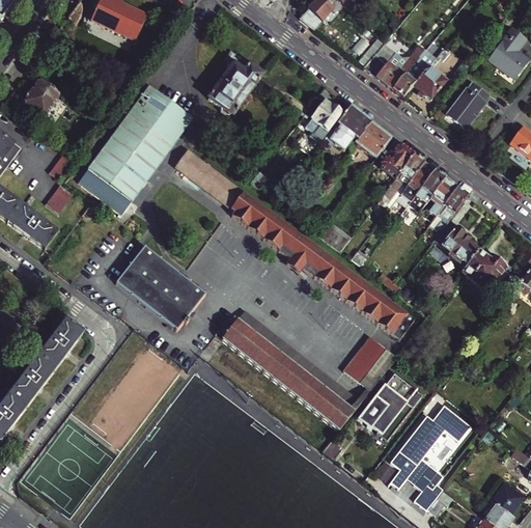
[(0,0),(0,16),(2,18),(15,0),(0,0)]
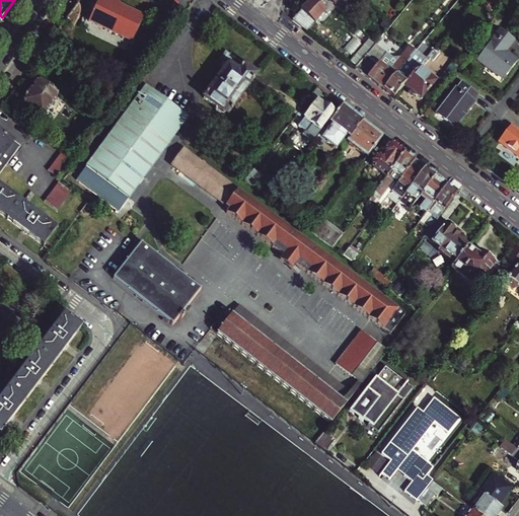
[(97,0),(90,15),(134,37),(145,11),(123,0),(97,0)]
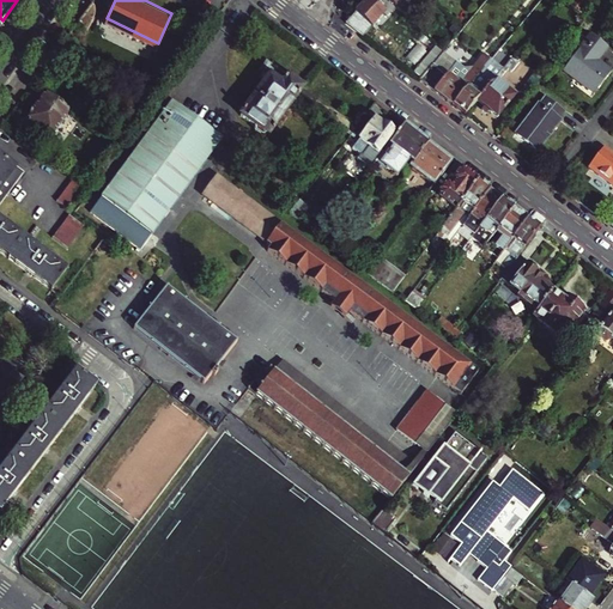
[(356,10),(346,19),(362,32),(383,10),(386,13),(395,4),(390,0),(362,0),(354,8),(356,10)]
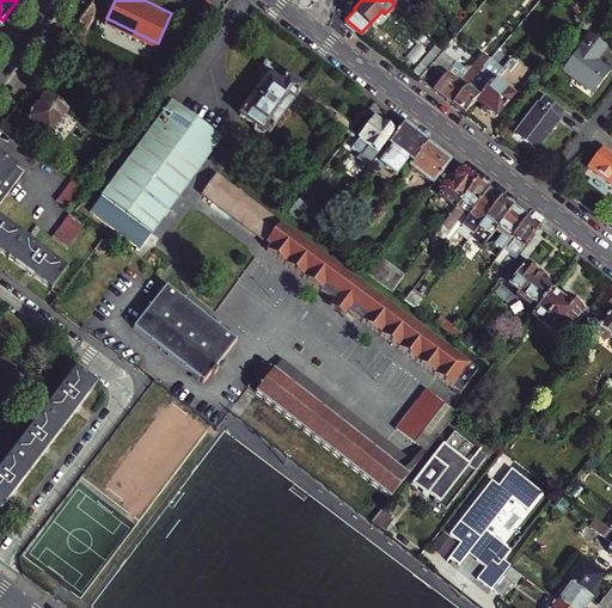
[(390,0),(395,4),(407,14),(411,11),(404,2),(405,1),(404,0),(390,0)]
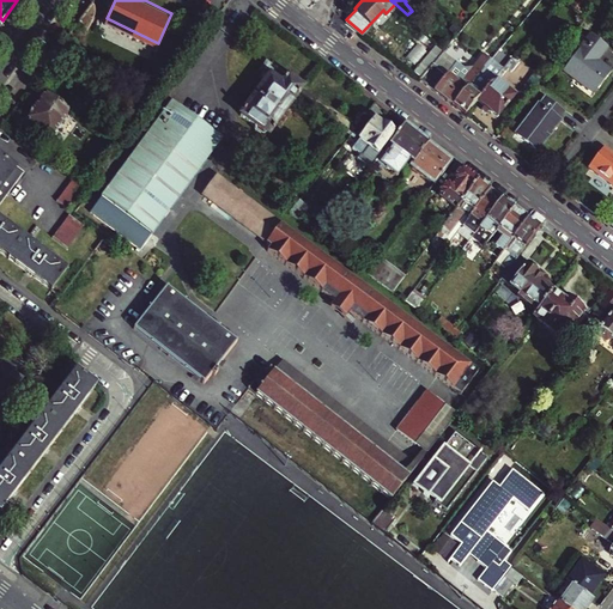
[(563,66),(594,90),(611,68),(598,58),(607,43),(590,30),(563,66)]
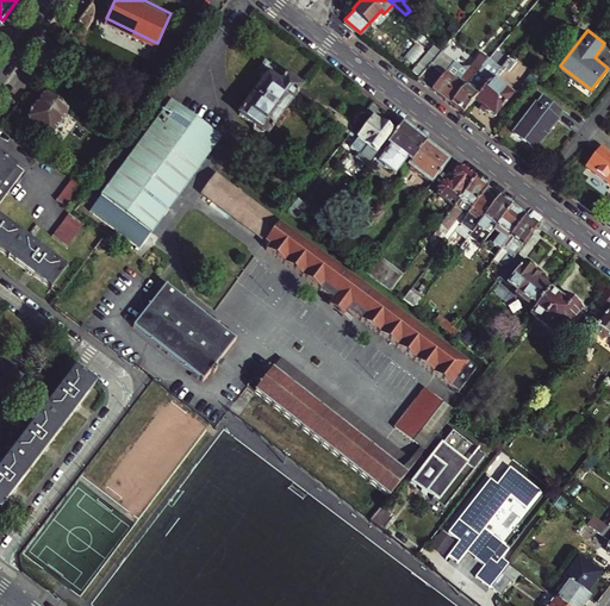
[(415,61),(427,47),(418,39),(406,52),(415,61)]
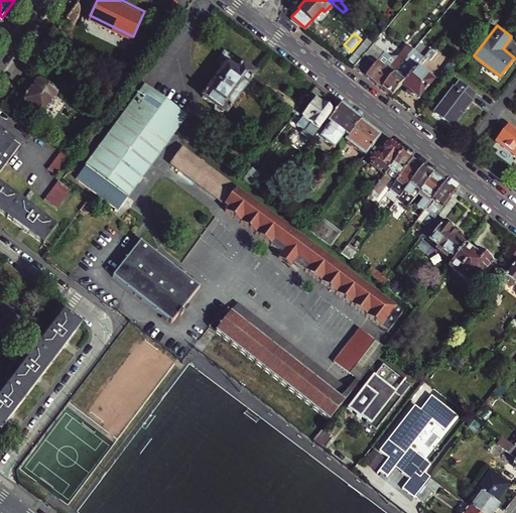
[(415,63),(401,82),(407,87),(404,89),(409,93),(411,90),(418,96),(431,78),(417,66),(426,54),(429,56),(436,48),(432,44),(420,58),(415,63)]
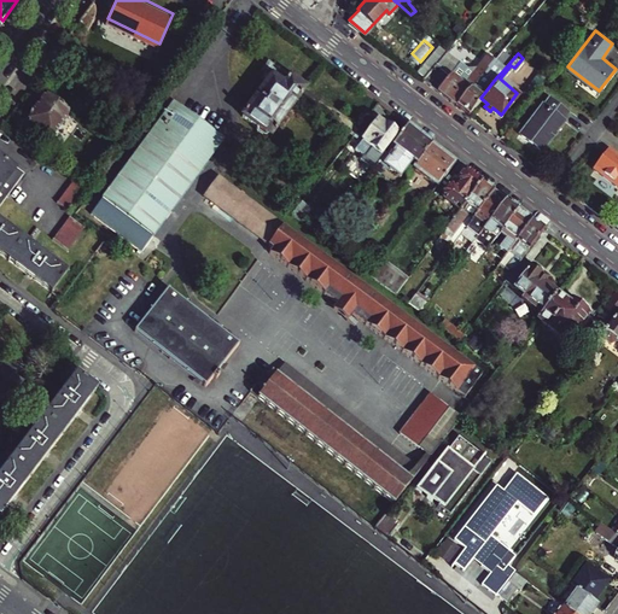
[(318,101),(322,95),(268,58),(262,66),(272,74),(245,112),(260,122),(260,127),(266,132),(269,130),(270,129),(273,132),(302,91),(318,101)]
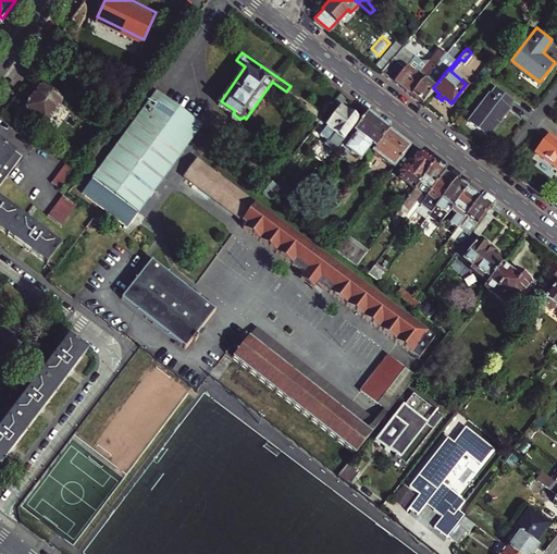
[(419,76),(394,54),(381,70),(411,93),(437,60),(440,59),(433,53),(420,70),(422,72),(419,76)]
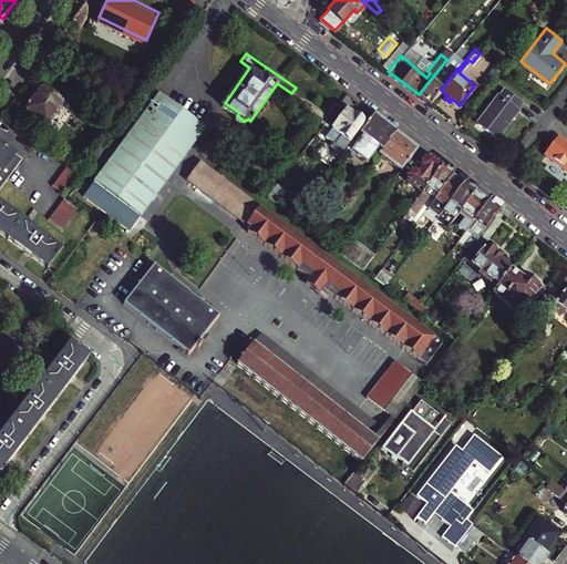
[(452,67),(445,61),(419,94),(430,103),(441,90),(456,70),(462,64),(457,61),(452,67)]
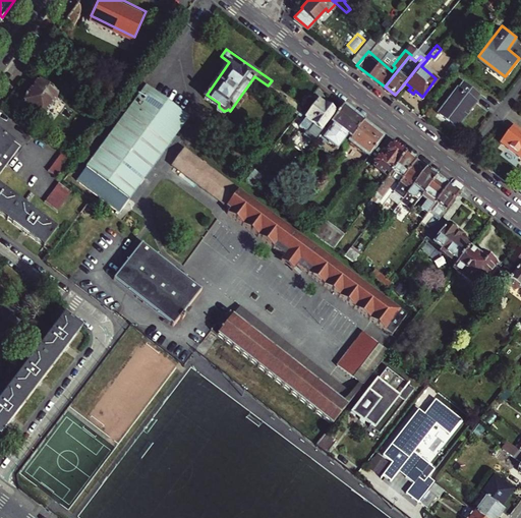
[(60,92),(39,76),(22,99),(44,114),(60,92)]
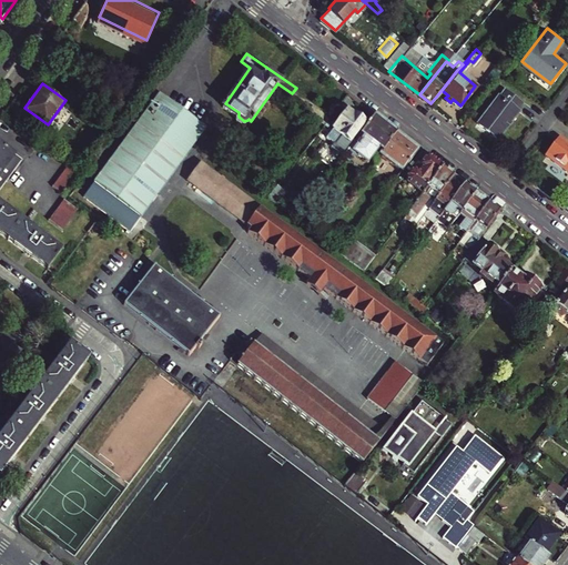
[(519,108),(524,101),(505,87),(499,93),(498,92),(477,120),(498,137),(520,109),(519,108)]
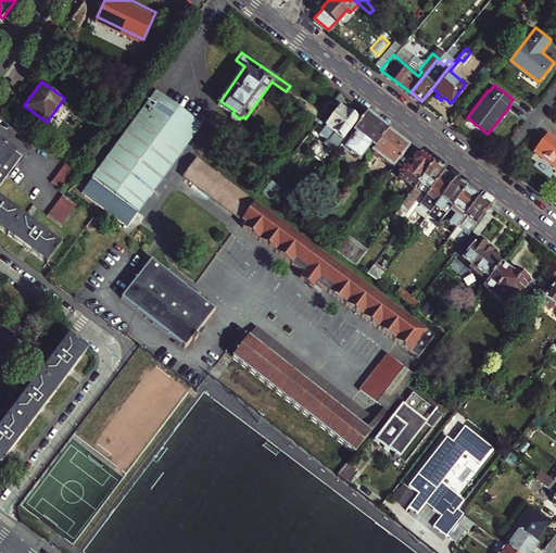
[(155,90),(81,189),(128,223),(201,125),(155,90)]
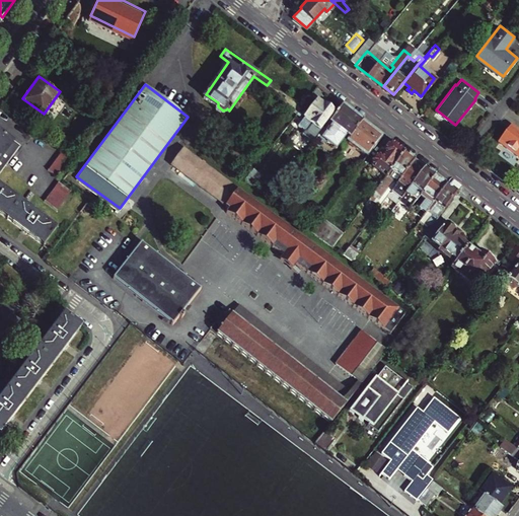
[(326,123),(335,113),(332,111),(332,109),(324,103),(323,104),(317,99),(299,123),(306,129),(312,121),(319,127),(324,121),(326,123)]
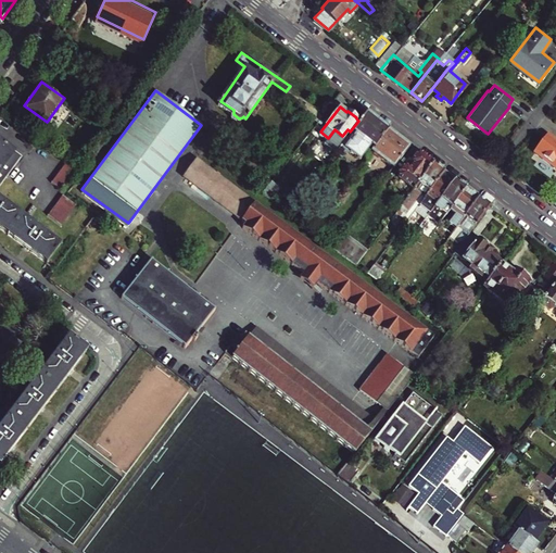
[(358,121),(350,132),(336,149),(341,153),(345,149),(349,150),(350,148),(358,153),(362,153),(370,141),(375,143),(388,126),(367,110),(358,121)]
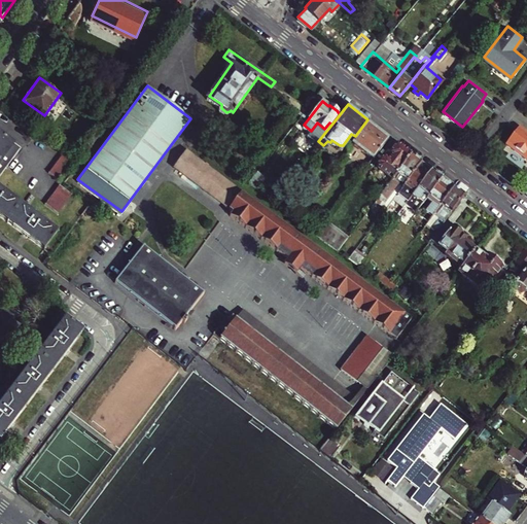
[(388,135),(367,119),(355,136),(354,137),(355,142),(373,155),(388,135)]
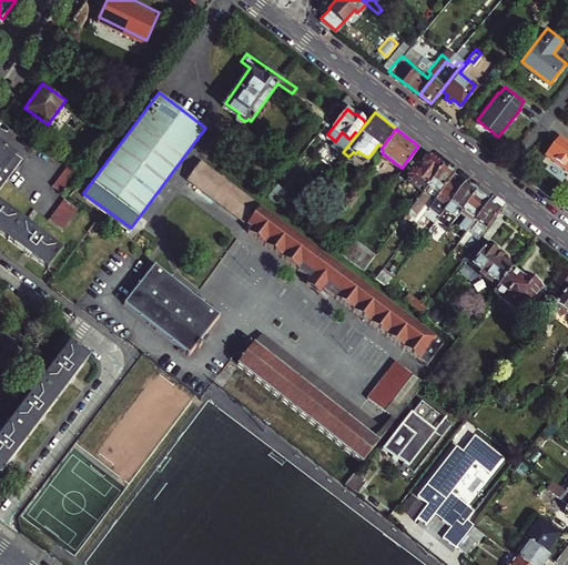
[(567,140),(559,133),(545,152),(567,169),(567,140)]
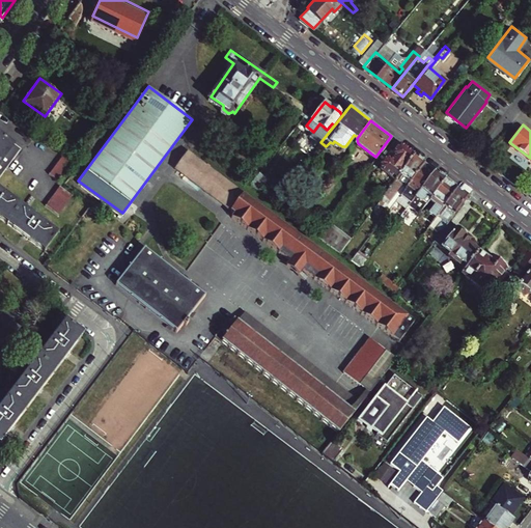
[(0,131),(0,172),(20,146),(0,131)]
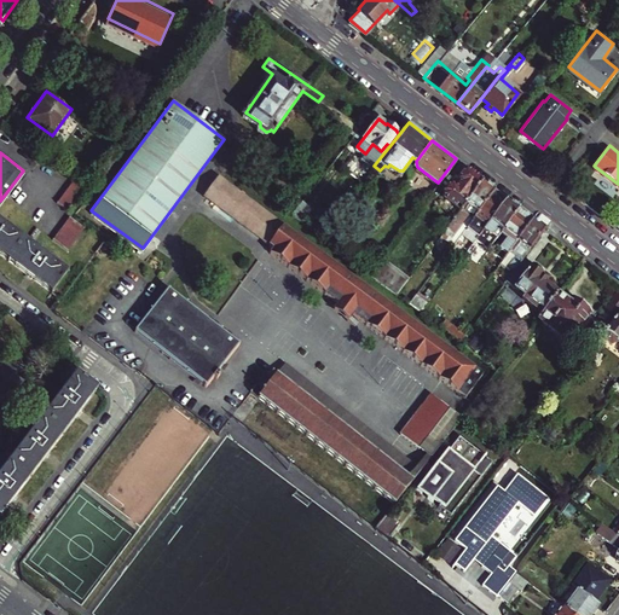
[(445,196),(461,207),(482,179),(467,167),(457,178),(461,180),(456,186),(453,184),(447,184),(443,190),(445,196)]
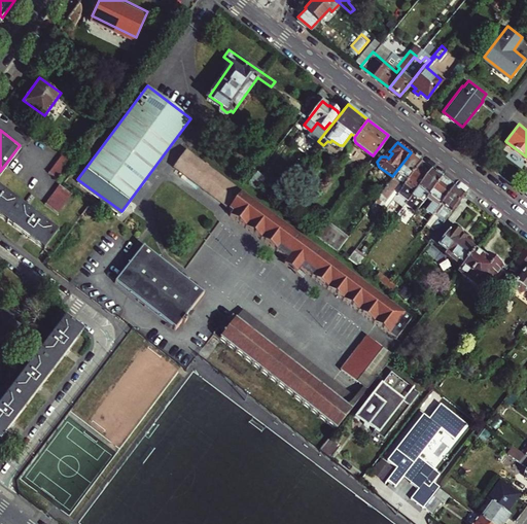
[(242,190),(243,189),(219,173),(186,147),(174,165),(230,206),(229,207),(230,207),(242,190)]
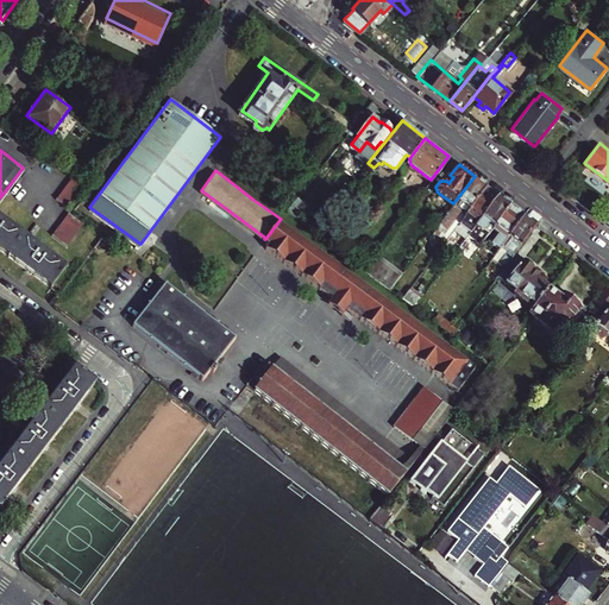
[(69,182),(82,191),(87,184),(74,175),(69,182)]
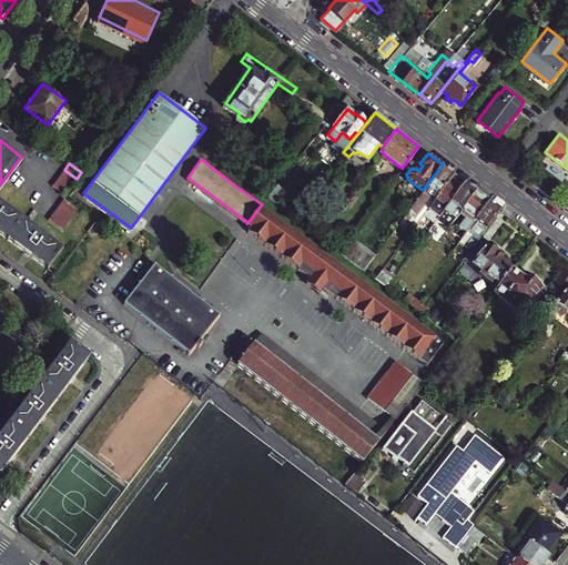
[(413,226),(428,205),(453,173),(443,164),(423,190),(404,214),(409,218),(406,222),(413,226)]
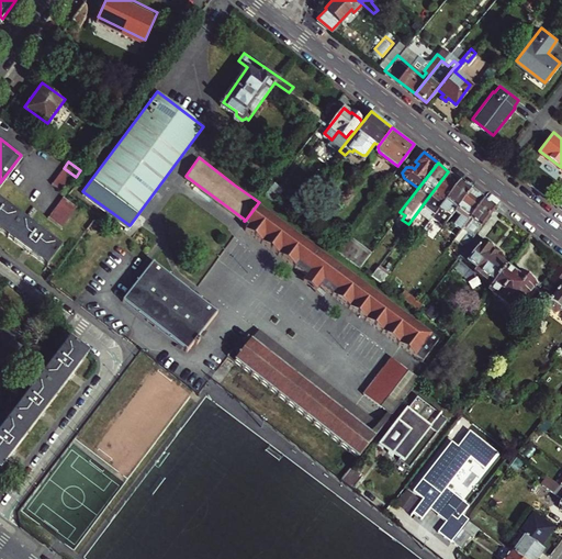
[(76,177),(64,168),(58,175),(70,183),(76,177)]
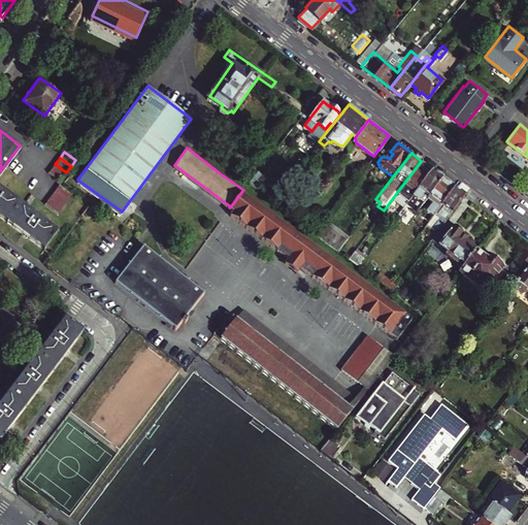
[(421,161),(398,191),(408,199),(415,191),(422,182),(432,168),(421,161)]
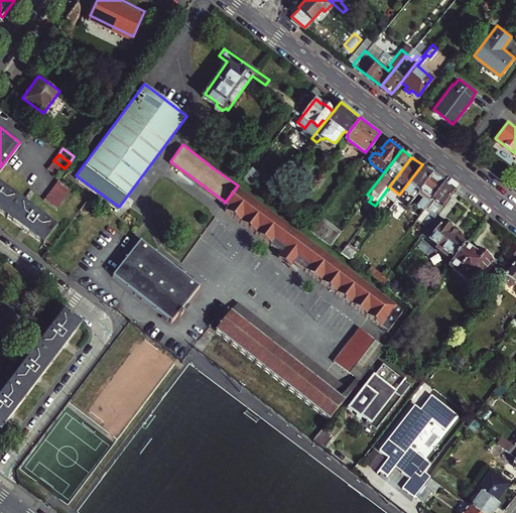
[(65,168),(53,160),(49,167),(59,175),(65,168)]
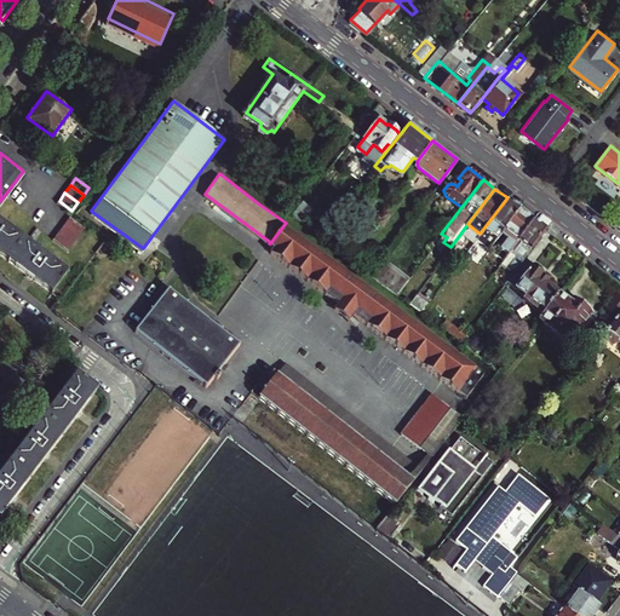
[(518,207),(507,197),(495,213),(487,224),(480,234),(477,236),(481,240),(488,231),(493,231),(498,235),(503,228),(518,207)]
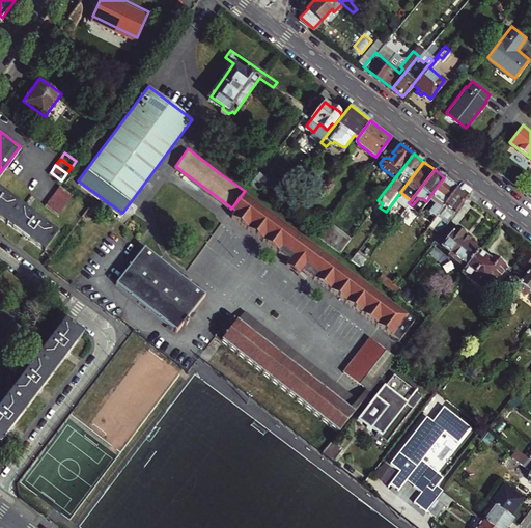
[(268,176),(260,170),(259,170),(251,182),(259,188),(268,176)]
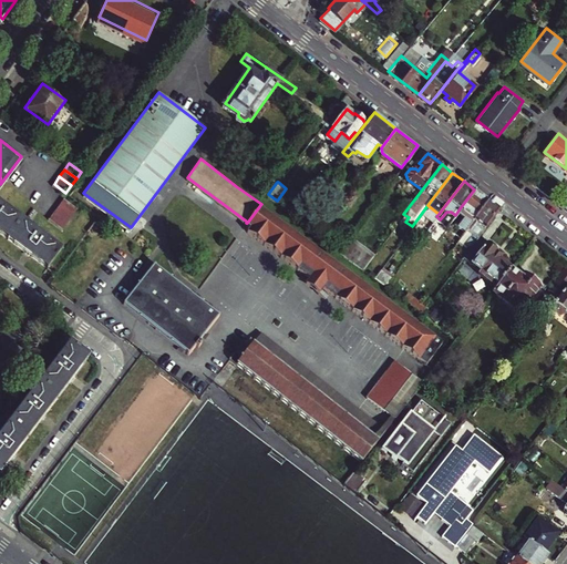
[(487,200),(474,190),(460,208),(473,218),(480,209),(487,200)]
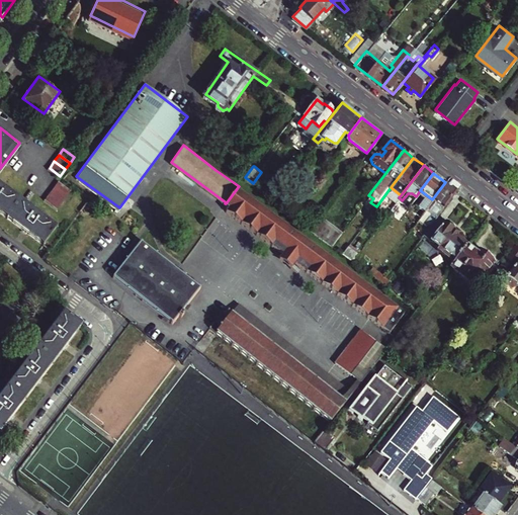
[(56,186),(66,194),(71,188),(60,179),(56,186)]
